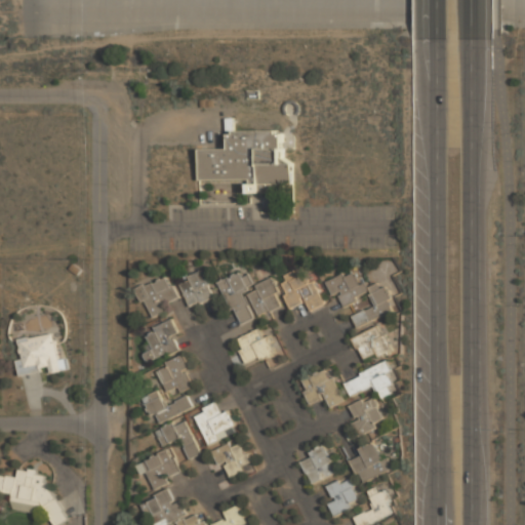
[(202,148),(202,179),(259,179),(259,191),(282,191),(282,183),(293,183),(293,159),(283,159),(283,129),(230,129),(230,148),(202,148)]
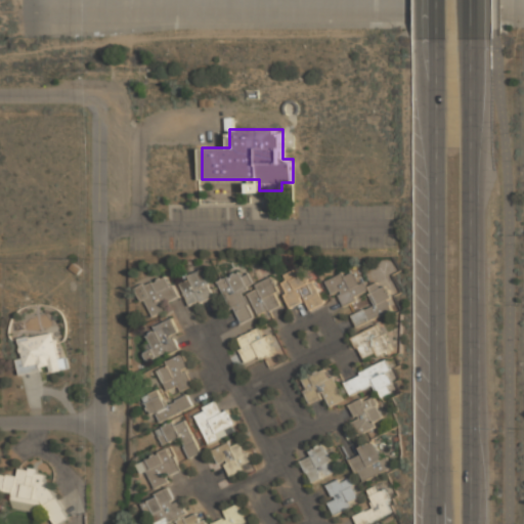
[(398,293),(386,267),(387,266),(384,260),(364,270),(372,285),(381,280),(389,298),(398,293)]
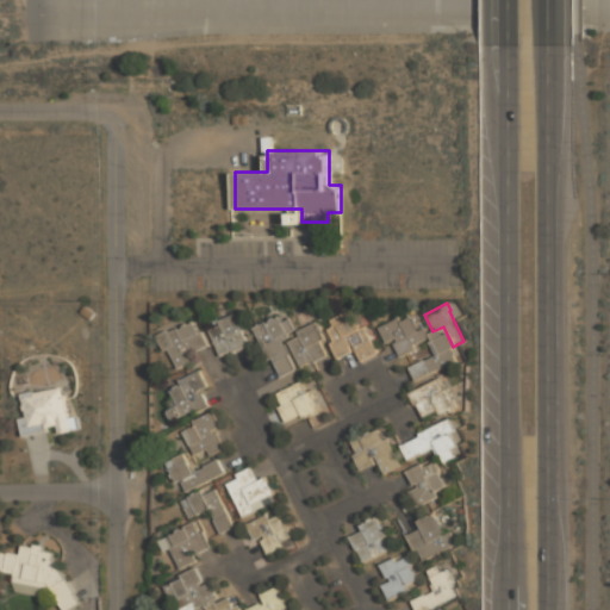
[(460,360),(447,328),(425,337),(414,311),(383,325),(396,355),(431,340),(437,354),(410,366),(416,379),(460,360)]
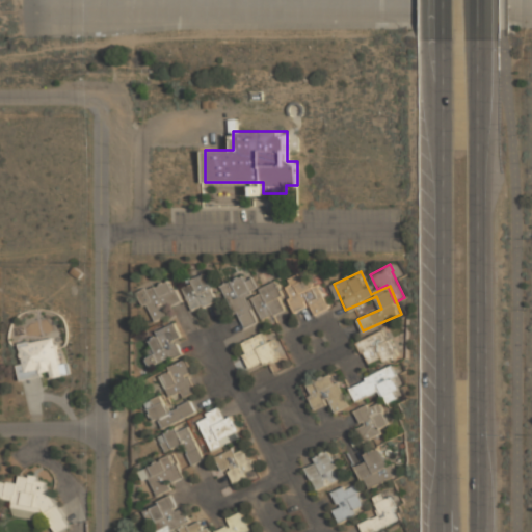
[(192,311),(218,296),(206,272),(179,287),(192,311)]
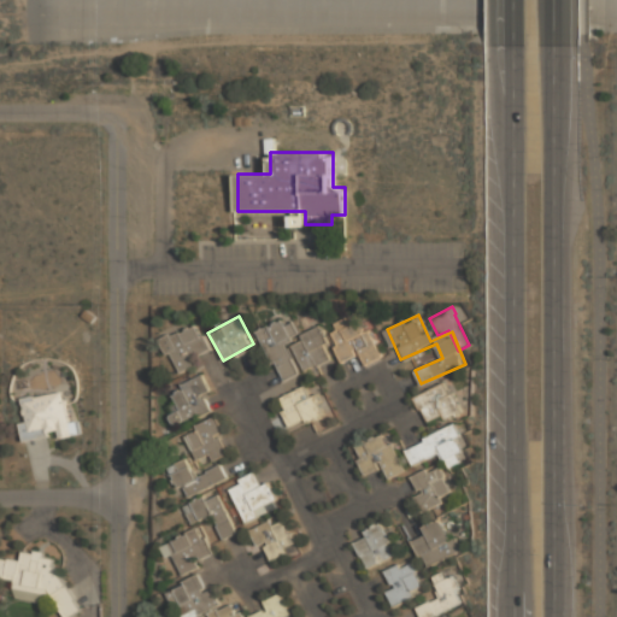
[(382,357),(363,319),(352,325),(347,317),(329,327),(346,359),(357,354),(363,366),(382,357)]
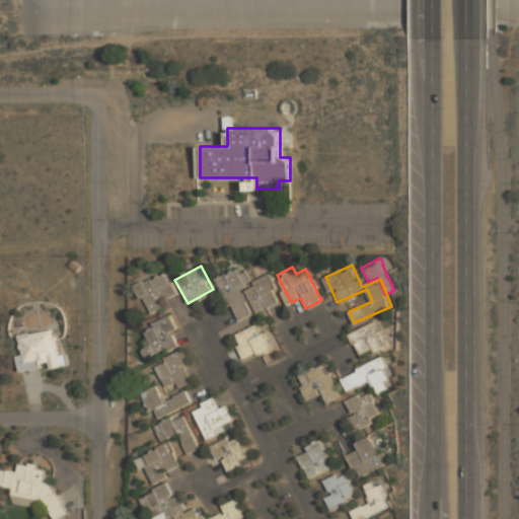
[(220,276),(239,330),(234,332),(243,359),(274,349),(267,330),(261,332),(252,311),(281,302),(271,275),(251,281),(248,270),(239,273),(238,269),(220,276)]
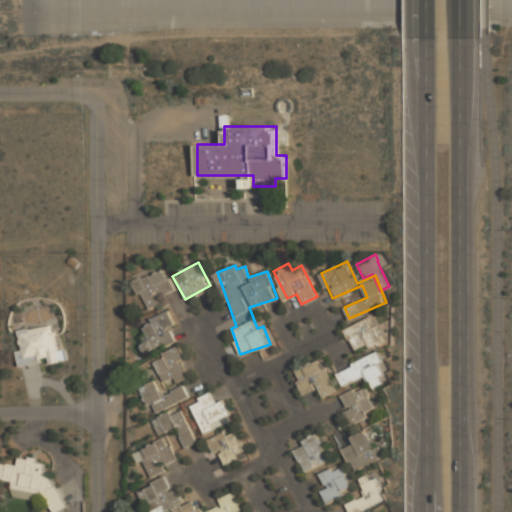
[(162,294),(172,290),(166,270),(136,279),(145,307),(164,301),(162,294)]
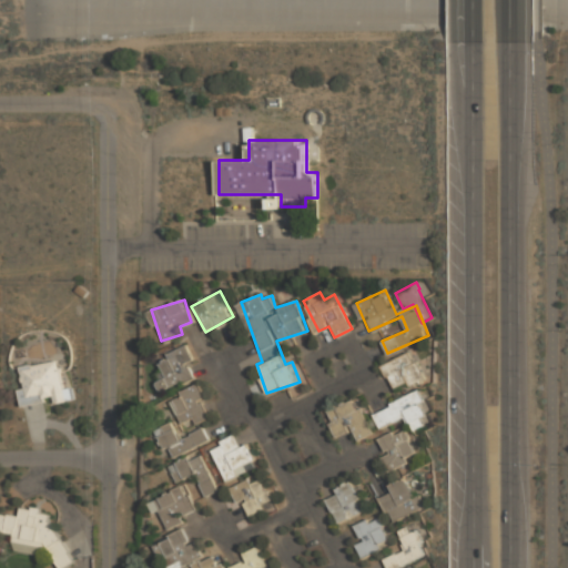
[(198,376),(186,345),(155,356),(166,387),(198,376)]
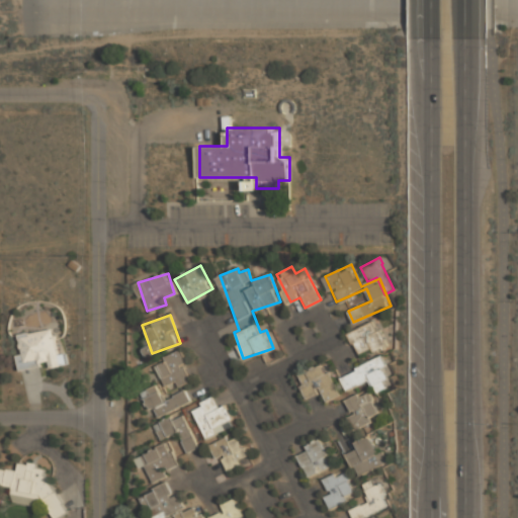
[(349,332),(359,355),(386,343),(375,320),(349,332)]
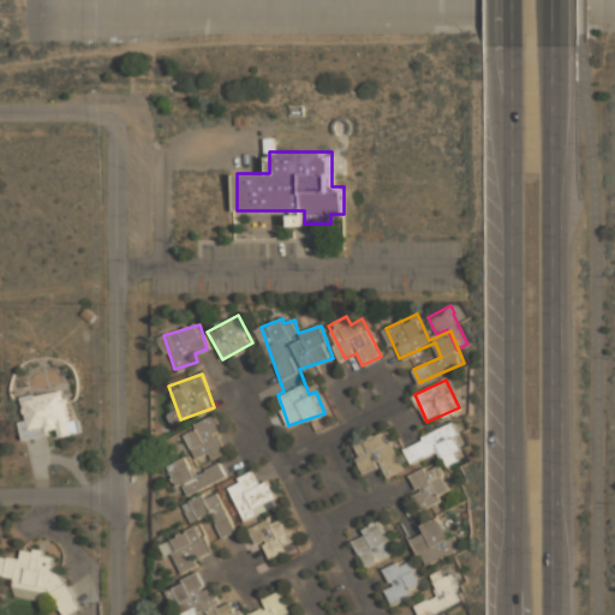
[(23,440),(59,433),(59,437),(79,434),(77,421),(69,422),(63,390),(22,398),(27,422),(21,423),(23,440)]
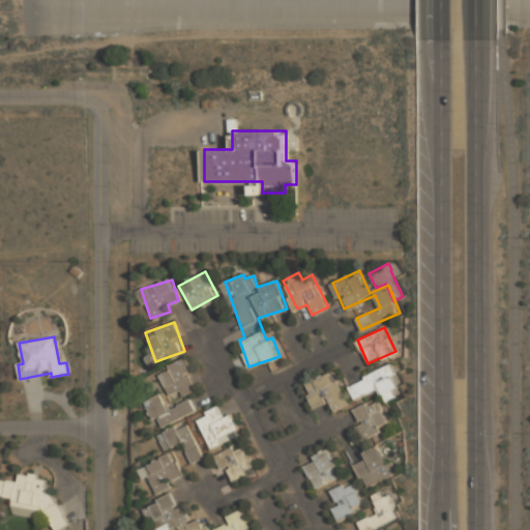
[(198,385),(184,357),(158,371),(172,398),(198,385)]
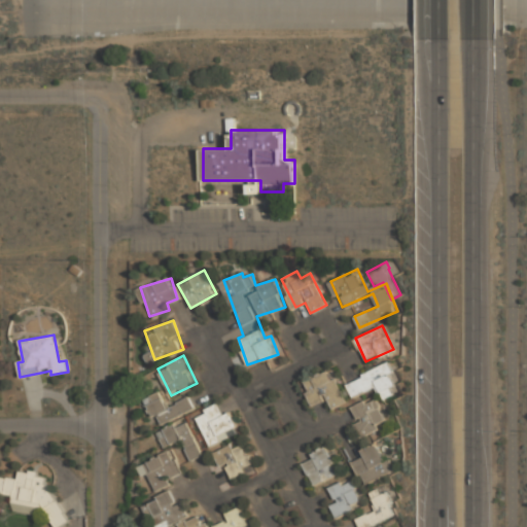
[(347,380),(354,397),(377,387),(382,398),(398,391),(386,363),(347,380)]
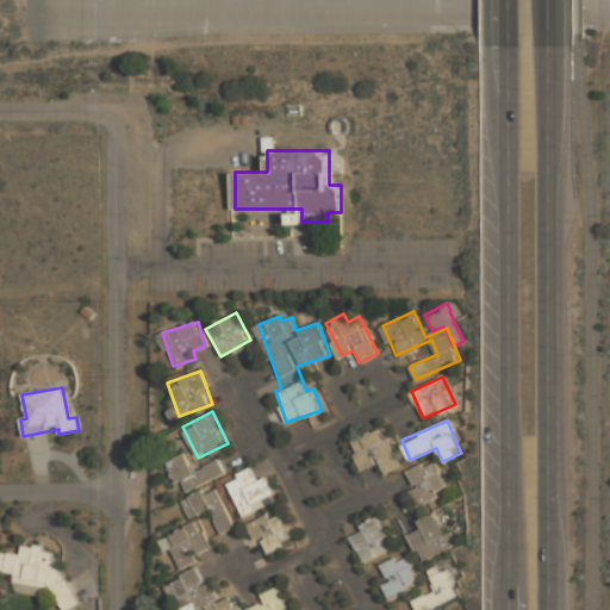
[(349,442),(361,468),(379,461),(384,471),(399,464),(384,427),(349,442)]
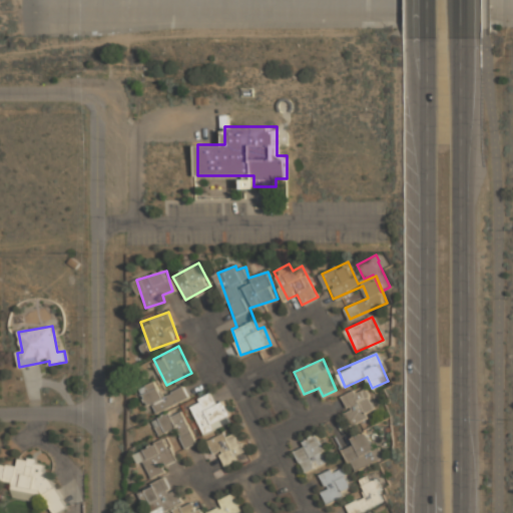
[(189,398),(183,386),(161,394),(156,382),(142,388),(153,413),(189,398)]
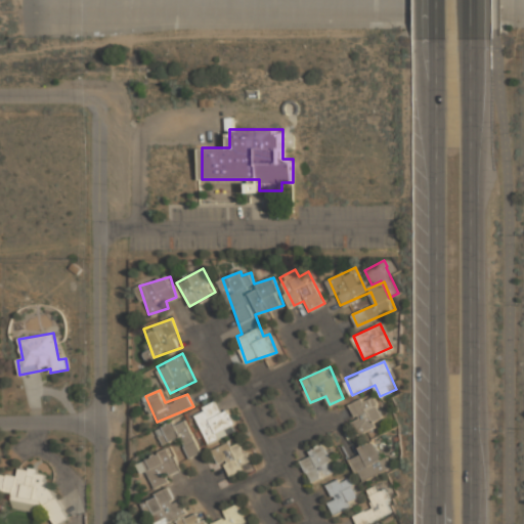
[(346,406),(361,436),(377,428),(374,422),(384,418),(373,394),(346,406)]
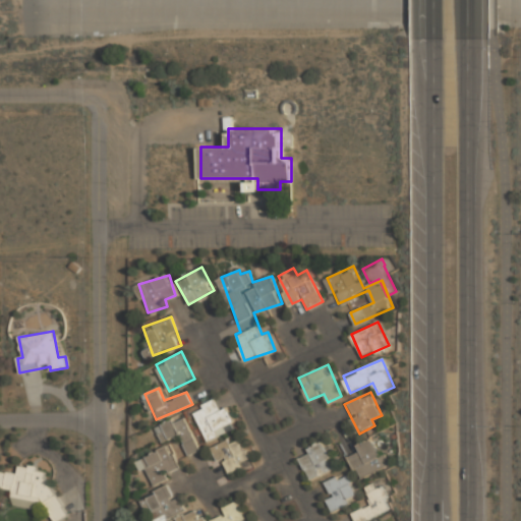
[(227,405),(219,408),(215,399),(192,408),(207,440),(236,426),(227,405)]
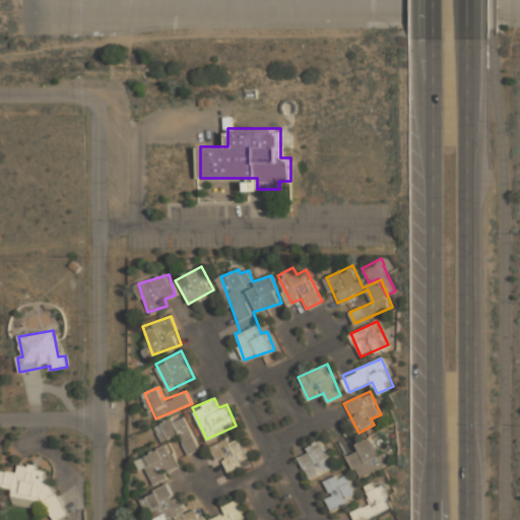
[(179,434),(189,454),(200,448),(183,413),(155,427),(163,442),(179,434)]
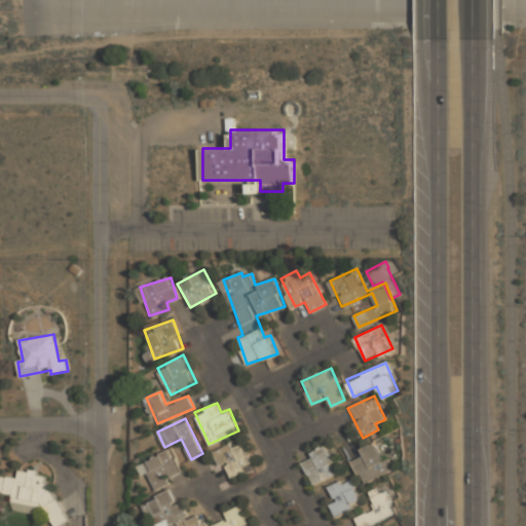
[(255,466),(240,438),(215,450),(228,479),(255,466)]
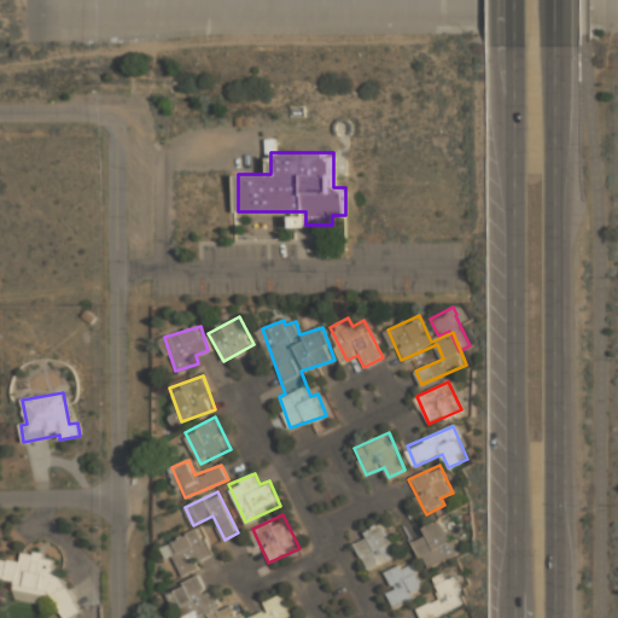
[(427,569),(462,551),(444,517),(421,529),(426,536),(413,543),(427,569)]
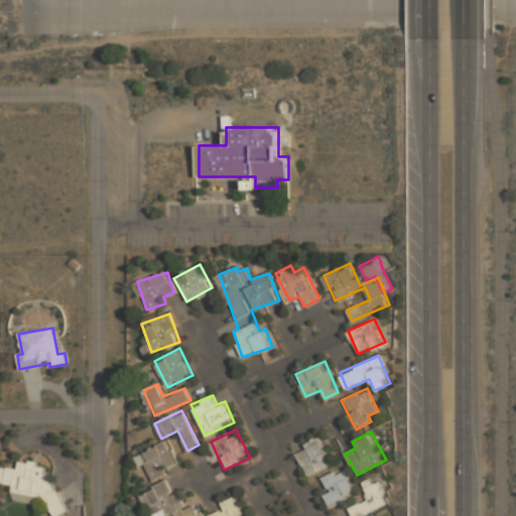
[(297,444),(304,472),(330,466),(323,438),(297,444)]
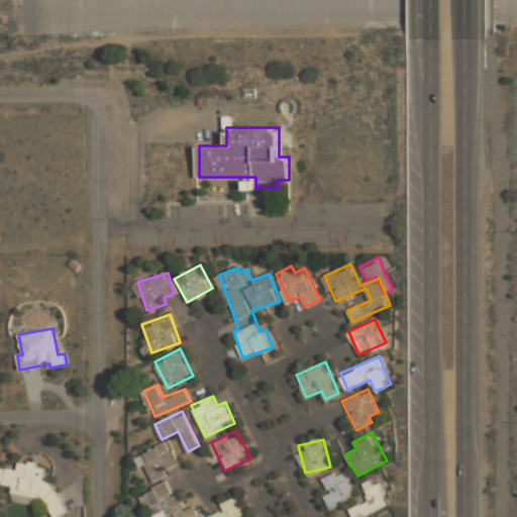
[(181,467),(170,440),(136,455),(147,481),(181,467)]
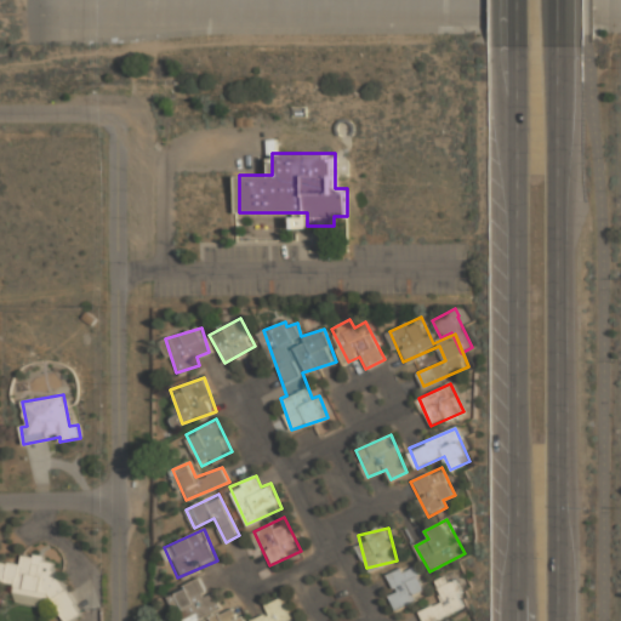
[(70,620),(83,615),(55,568),(55,563),(46,562),(43,557),(23,554),(22,564),(0,562),(0,564),(0,581),(16,584),(13,603),(39,605),(52,598),(66,620),(70,620)]
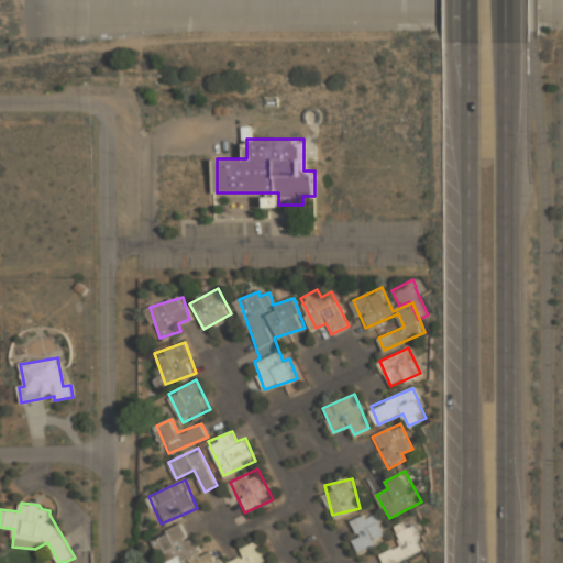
[(352,520),(360,534),(353,539),(360,552),(388,538),(374,509),(352,520)]
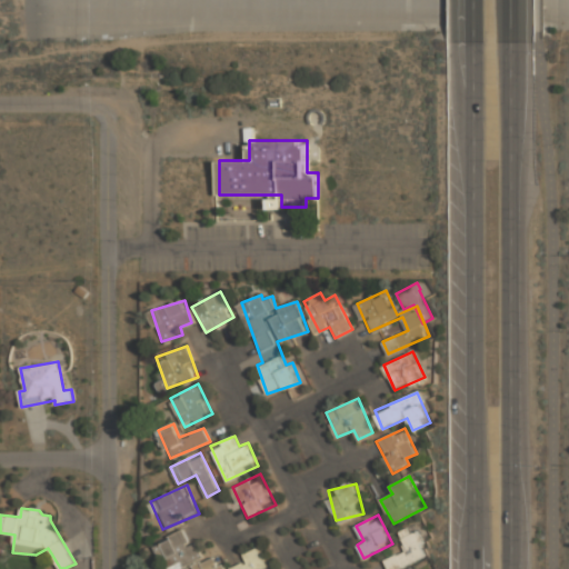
[(387,568),(396,568),(429,555),(416,525),(398,532),(406,549),(383,560),(387,568)]
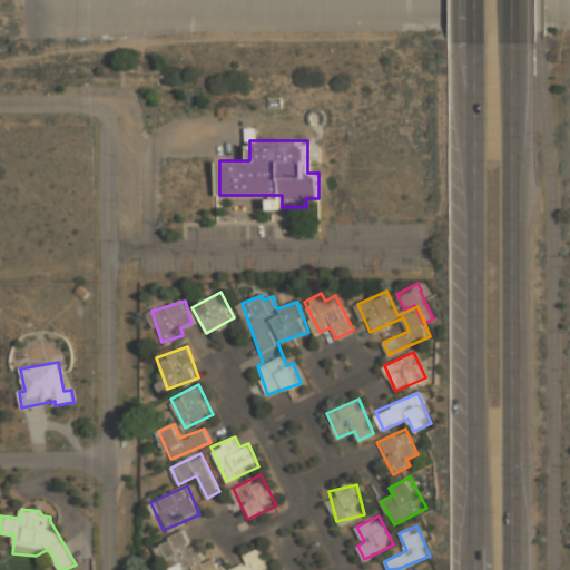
[(166,569),(177,569),(204,557),(195,539),(189,541),(184,530),(154,546),(166,569)]
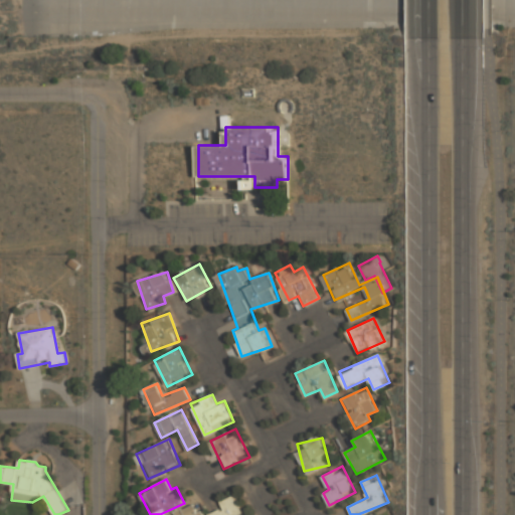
[(211,514),(240,514),(237,496),(219,500),(221,511),(211,513),(211,514)]
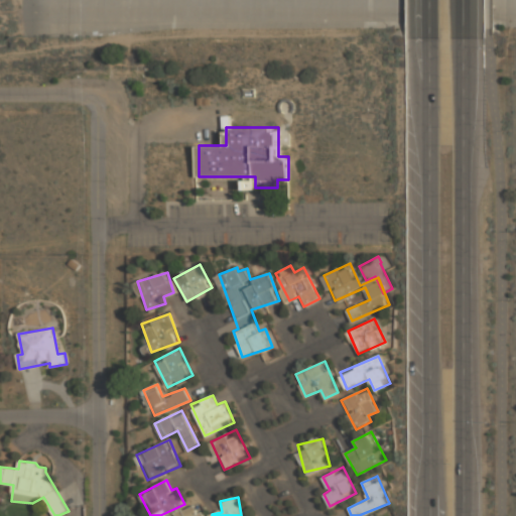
[(203,515),(202,506),(174,510),(175,515),(203,515)]
